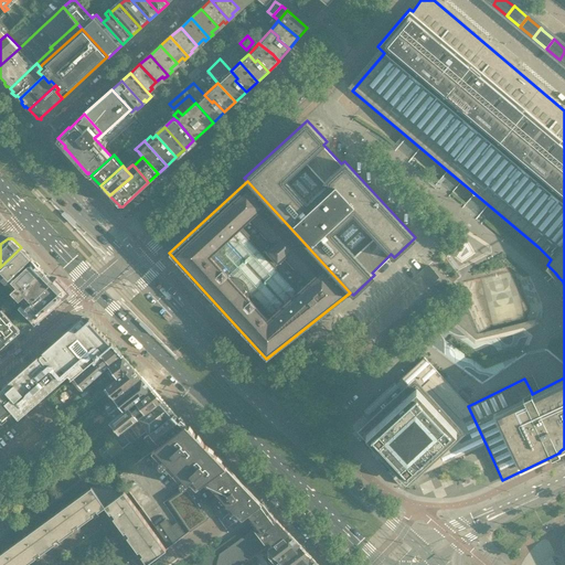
[(10,279),(31,258),(21,247),(0,267),(0,268),(6,274),(1,278),(4,283),(9,278),(10,279)]
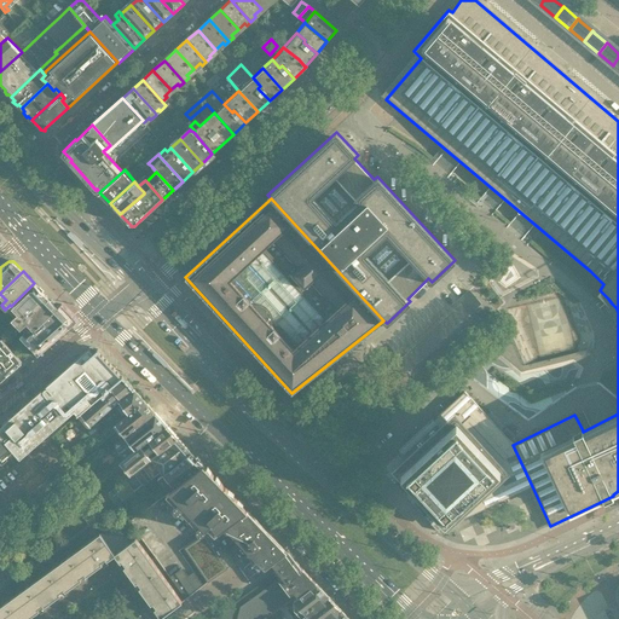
[(47,296),(34,283),(11,306),(18,313),(12,319),(17,325),(47,296)]
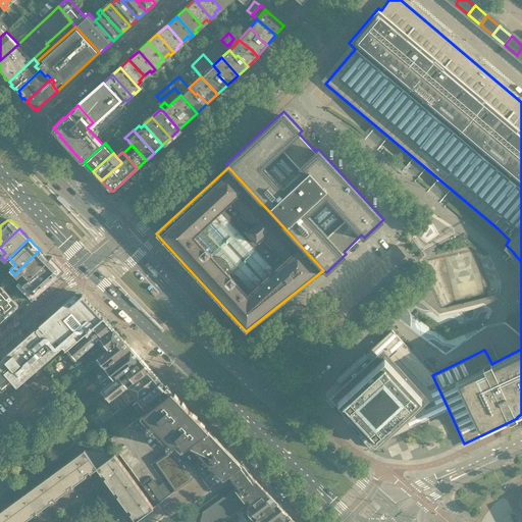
[(359,318),(415,266),(396,245),(340,297),(342,300),(336,305),(351,320),(356,315),(359,318)]
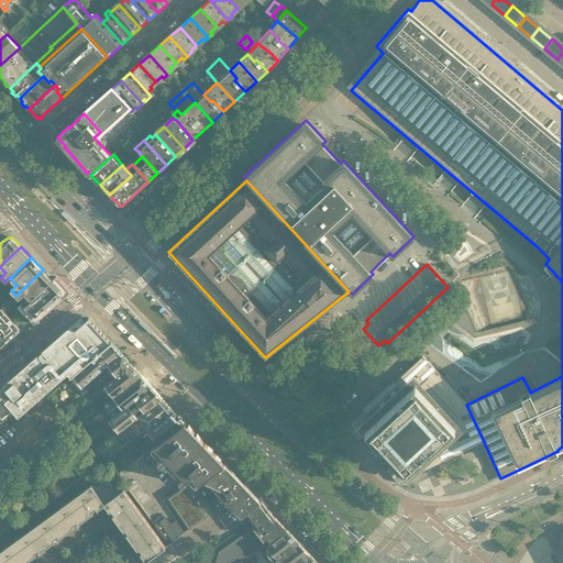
[(53,280),(43,269),(15,296),(20,300),(21,298),(28,305),(53,280)]
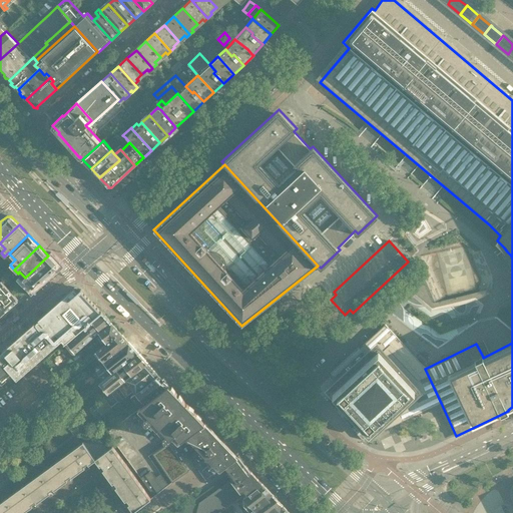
[(48,255),(25,278),(24,279),(27,283),(28,284),(31,286),(32,288),(55,268),(56,264),(48,255)]
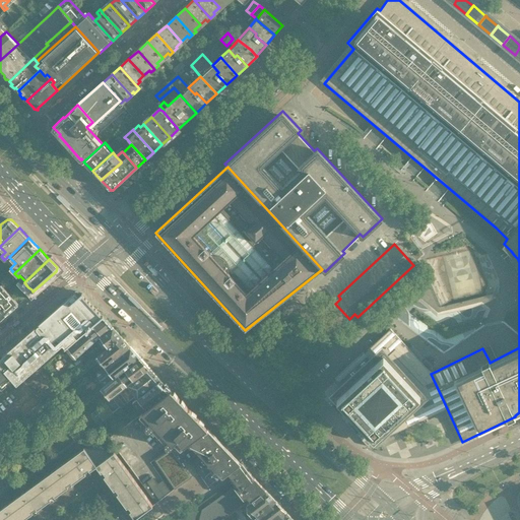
[(1,284),(0,284),(0,303),(8,313),(18,304),(17,303),(1,284)]
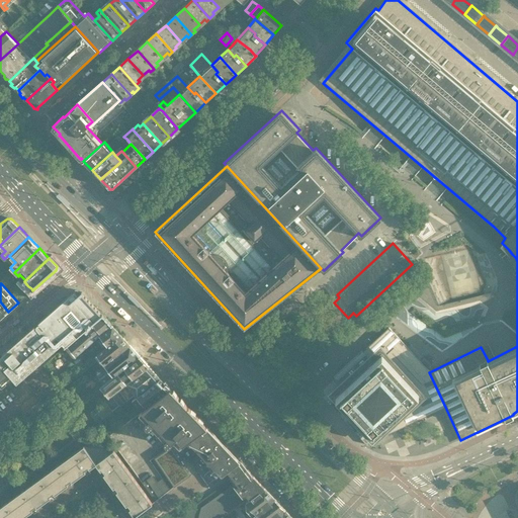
[(72,293),(2,355),(0,356),(0,362),(12,376),(11,377),(16,383),(19,380),(63,344),(66,347),(67,345),(102,316),(81,292),(75,297),(72,293)]
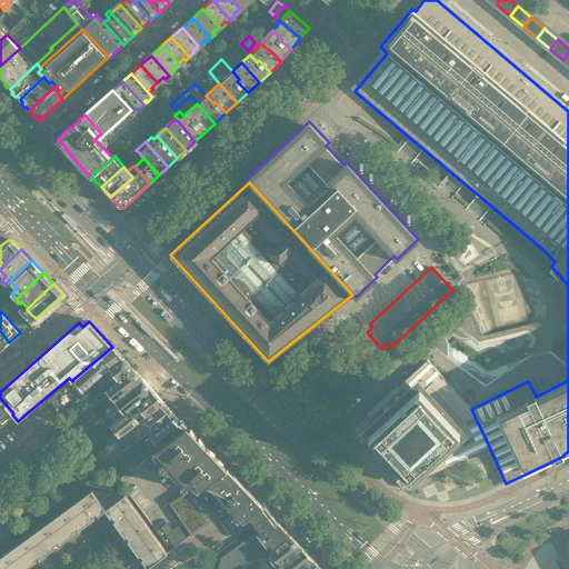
[(0,350),(9,342),(0,331),(0,350)]
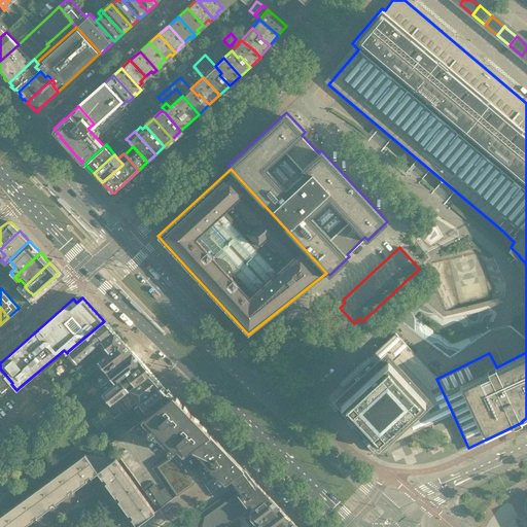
[(101,342),(114,331),(104,321),(68,351),(76,361),(78,360),(90,351),(101,342)]
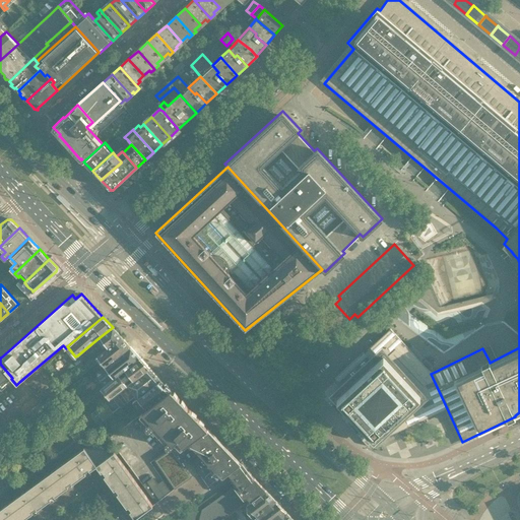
[(96,355),(122,337),(113,327),(100,337),(102,339),(90,347),(88,346),(77,355),(78,358),(83,364),(84,366),(95,358),(96,355)]
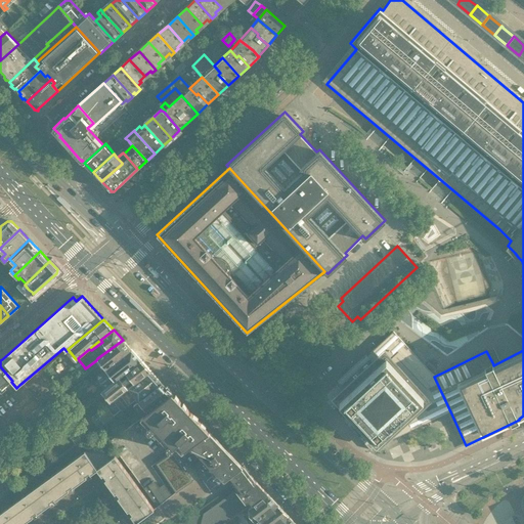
[(450,411),(434,377),(393,332),(321,397),(369,449),(376,446),(379,449),(386,442),(450,411)]
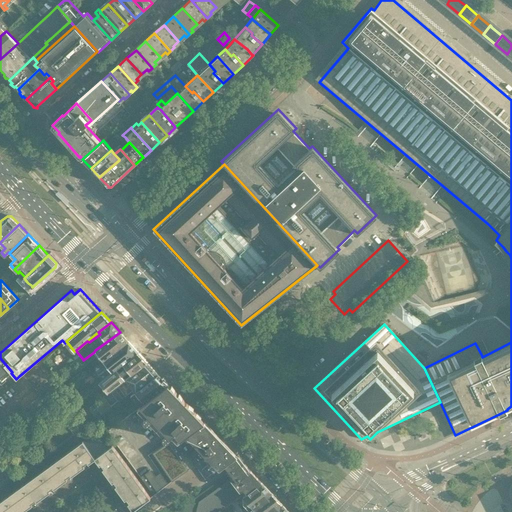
[(120,332),(95,350),(94,352),(101,362),(103,361),(128,341),(120,332)]
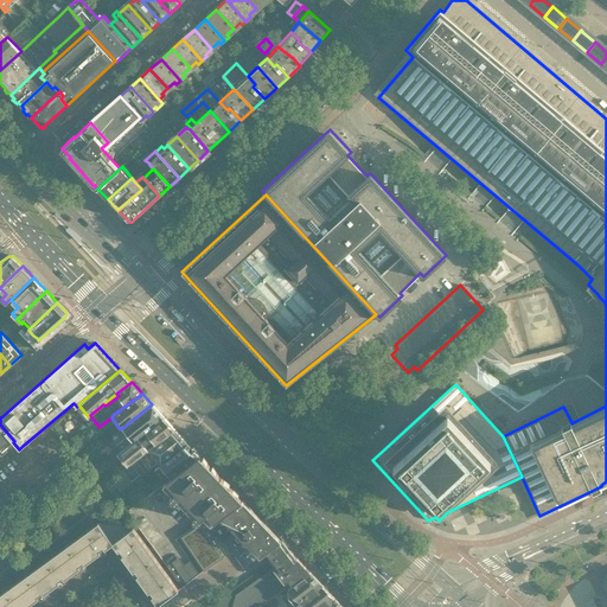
[(152,404),(122,428),(120,429),(119,430),(128,443),(164,417),(152,404)]
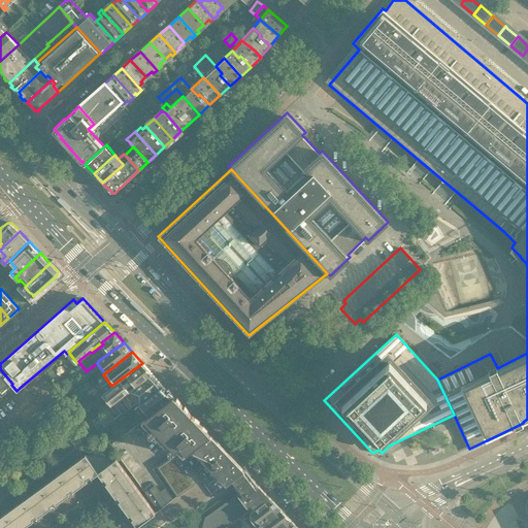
[(142,363),(111,386),(102,394),(103,394),(101,396),(107,403),(109,402),(111,405),(129,391),(153,373),(142,363)]
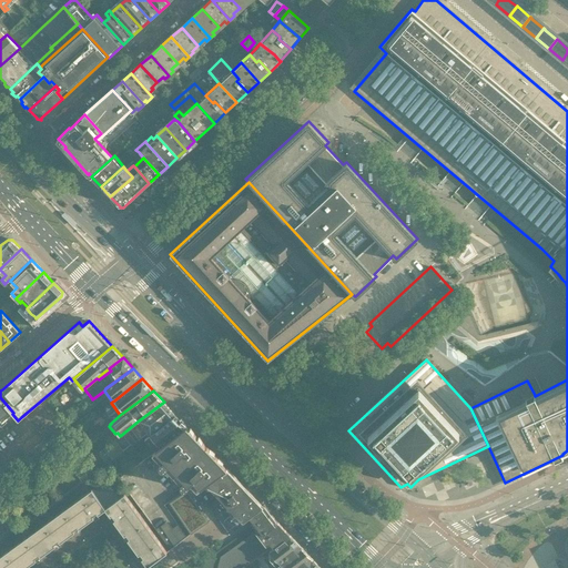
[(0,397),(0,417),(3,422),(12,414),(13,413),(0,397)]
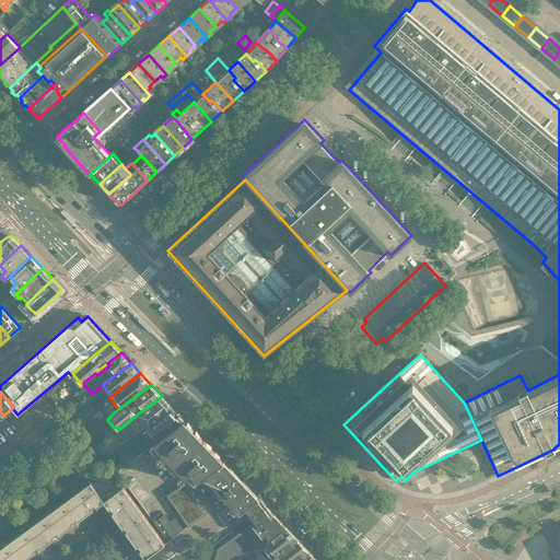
[(162,396),(137,415),(139,418),(137,419),(142,426),(144,424),(148,429),(174,410),(162,396)]
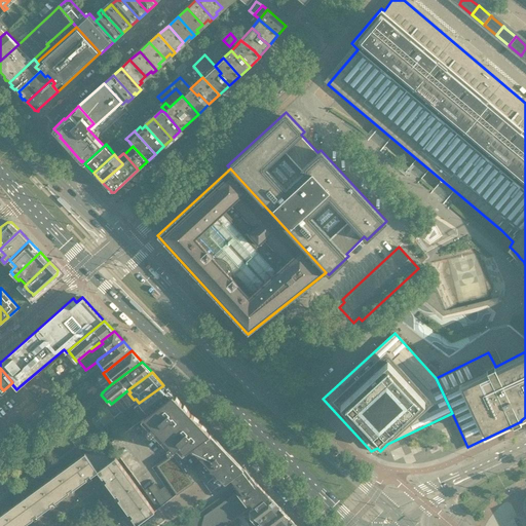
[(65,377),(59,382),(62,386),(68,381),(65,377)]
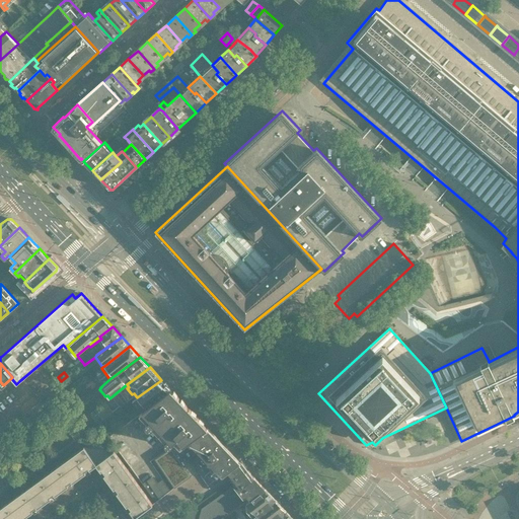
[(58,383),(56,379),(55,379),(38,393),(41,397),(58,383)]
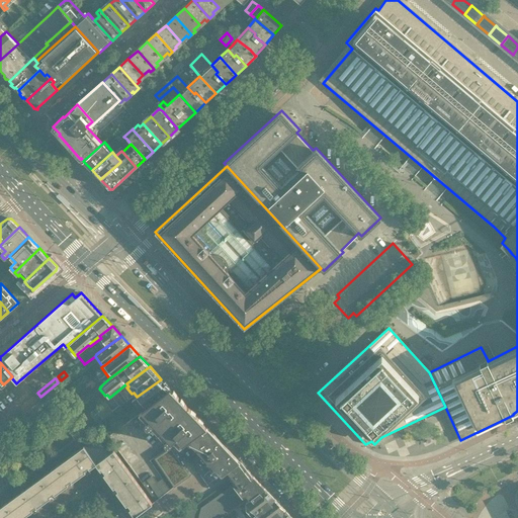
[(142,411),(170,389),(167,384),(168,383),(165,381),(164,382),(161,379),(137,397),(133,400),(142,411)]
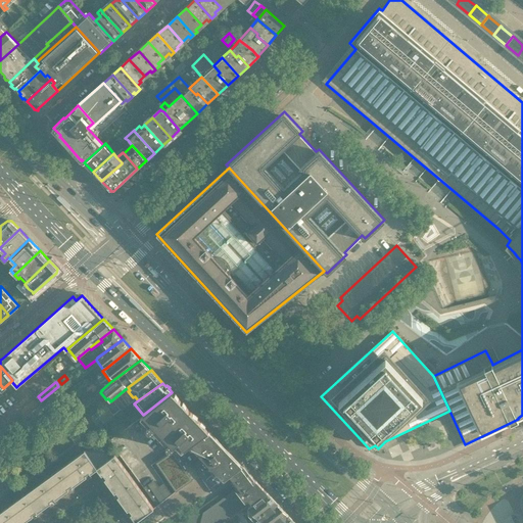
[(174,394),(172,392),(143,415),(109,441),(156,506),(172,494),(151,465),(177,447),(180,452),(185,448),(208,431),(204,426),(205,425),(197,419),(196,418),(198,417),(190,412),(188,410),(183,401),(182,402),(181,401),(176,393),(174,394)]
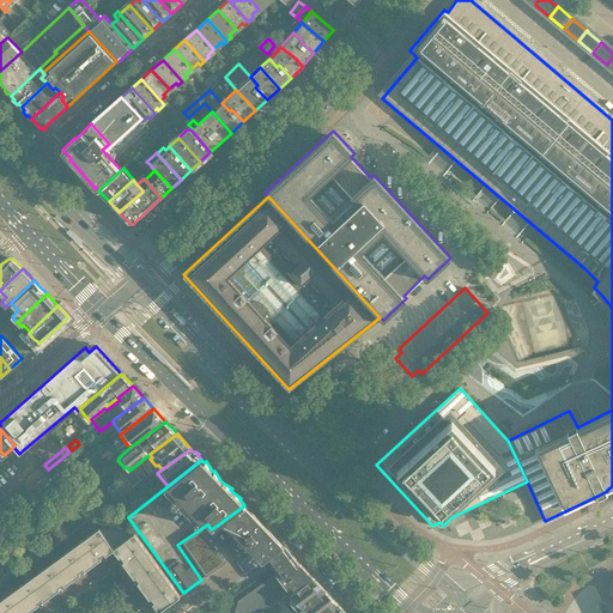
[(113,496),(122,499),(126,490),(117,486),(113,496)]
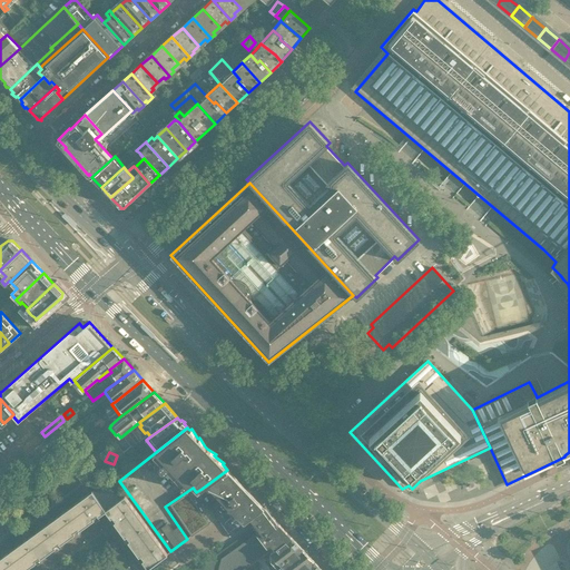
[(264,508),(227,470),(202,489),(220,514),(216,518),(223,526),(236,516),(239,519),(226,530),(228,534),(244,523),(251,518),(264,508)]
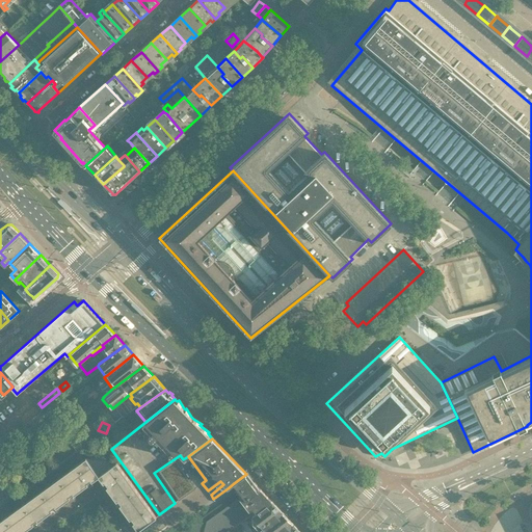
[(86,458),(0,521),(0,531),(22,531),(99,477),(130,520),(138,531),(156,517),(116,462),(86,458)]
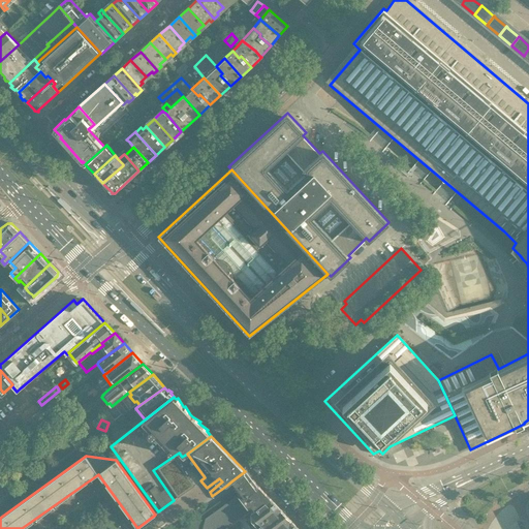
[(157,468),(178,497),(194,486),(174,457),(157,468)]
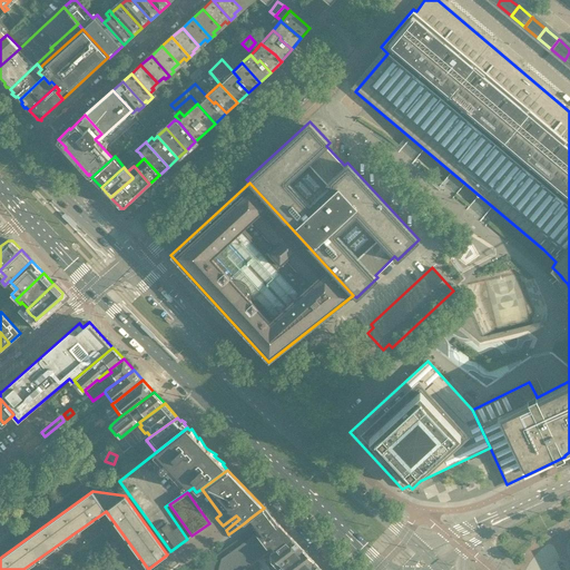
[(266,510),(264,508),(251,518),(252,521),(259,531),(256,533),(267,548),(271,544),(274,550),(291,537),(266,510)]
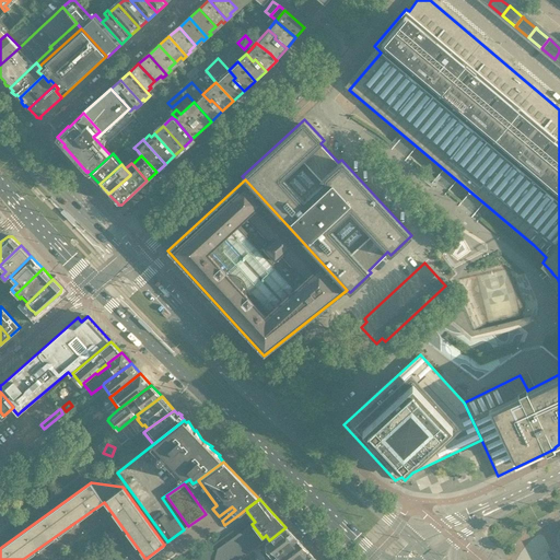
[(234,559),(264,539),(263,538),(252,524),(248,521),(193,559),(234,559)]
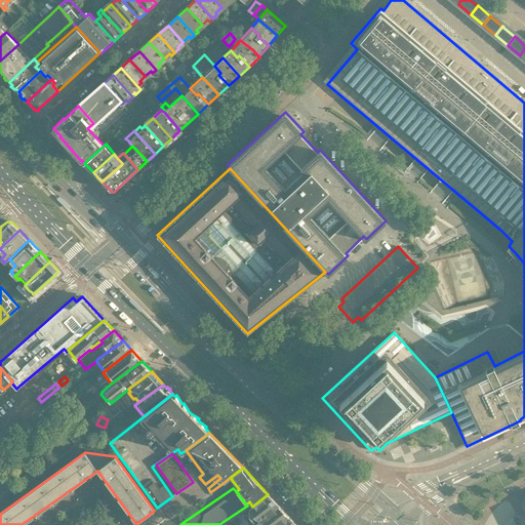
[(283,510),(268,494),(252,507),(248,510),(263,524),(283,510)]
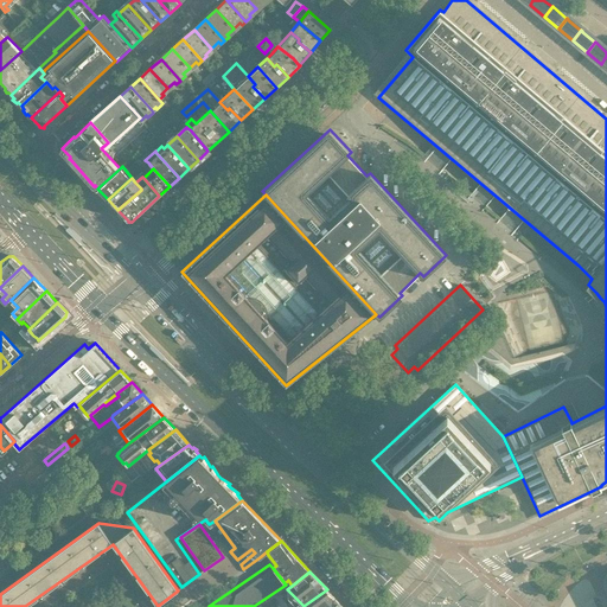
[(343,606),(342,606),(333,596),(327,589),(304,606),(343,606)]
